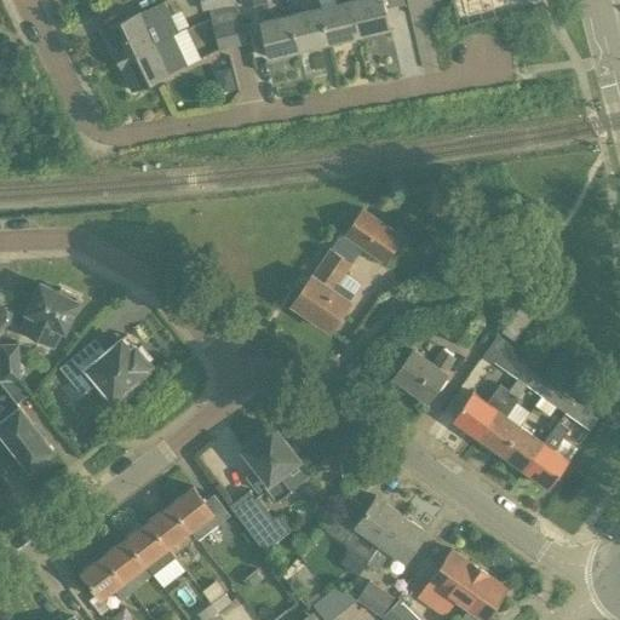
[(208,10),(236,4),(235,0),(199,0),(201,11),(208,10)]
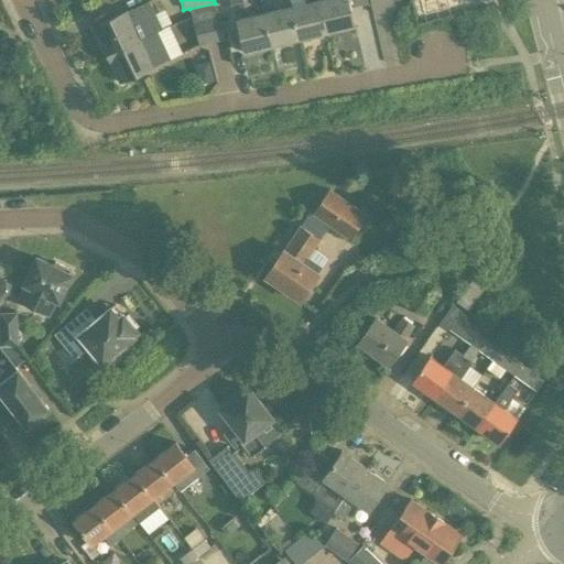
[(304,0),(306,4),(291,8),(299,40),(326,34),(318,1),(317,0),(304,0)]
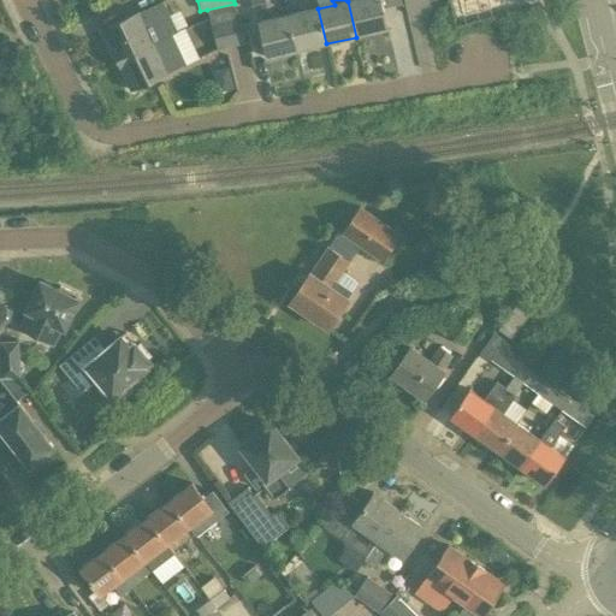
[(356,37),(386,29),(379,0),(354,0),(348,1),(356,37)]
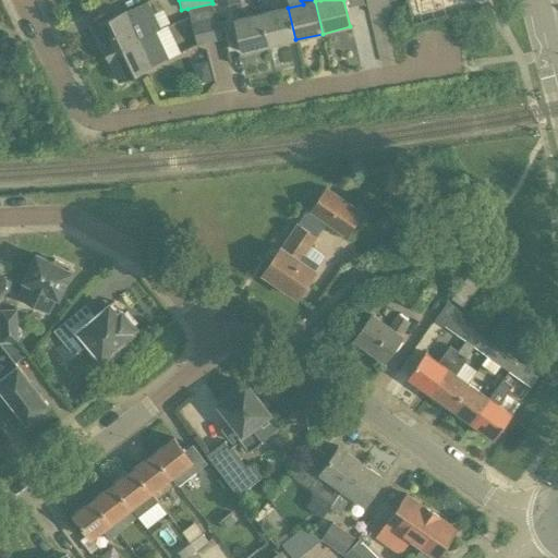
[(105,56),(156,32),(160,29),(148,2),(93,28),(105,56)]
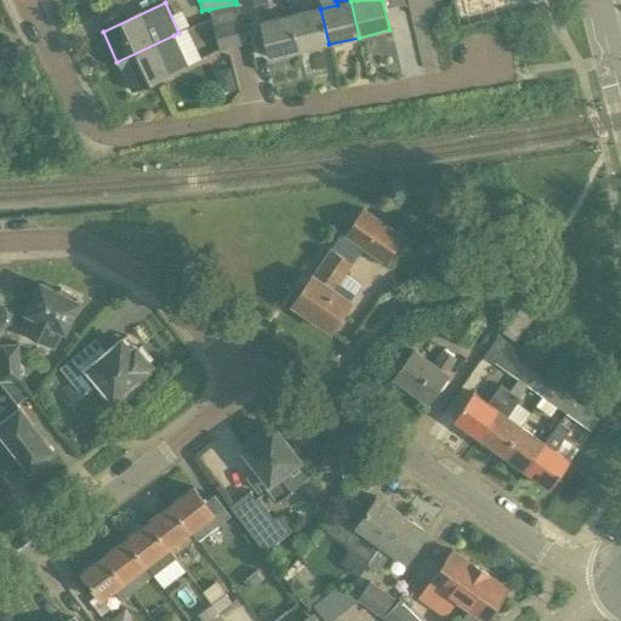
[(212,24),(240,17),(237,4),(209,10),(212,24)]
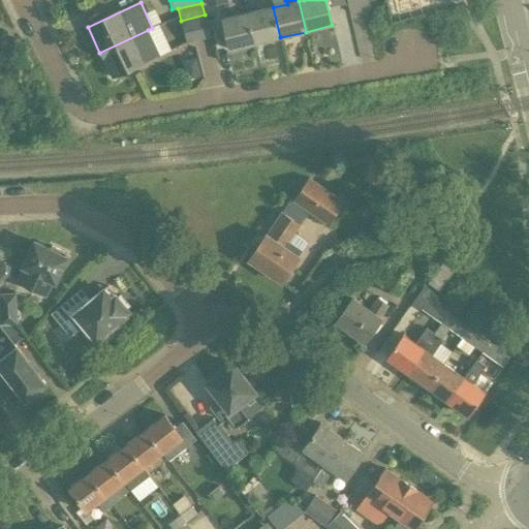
[(280,37),(273,7),(247,13),(254,43),(280,37)]
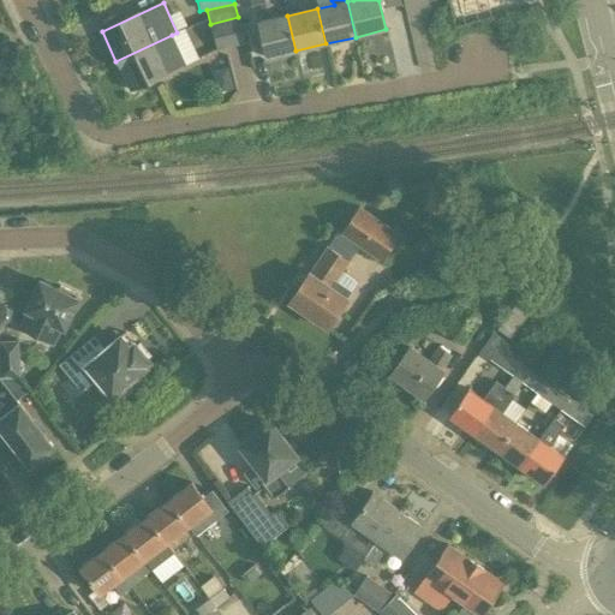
[(296,51),(287,16),(256,23),(264,58),(296,51)]
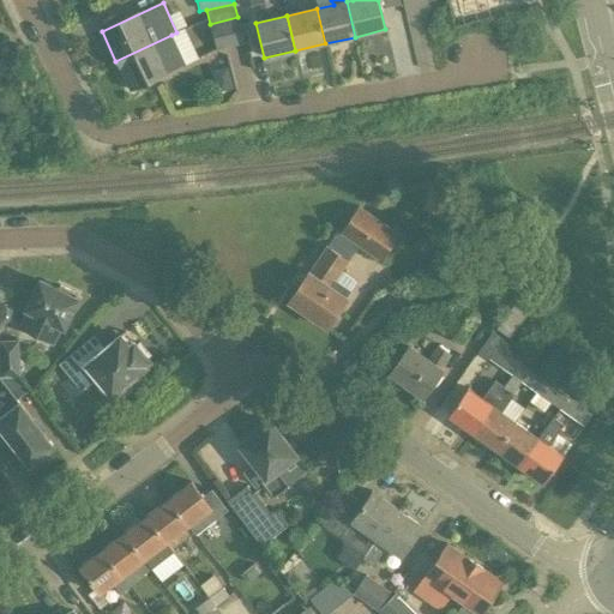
[(216,50),(246,43),(239,17),(238,17),(210,24),(216,50)]
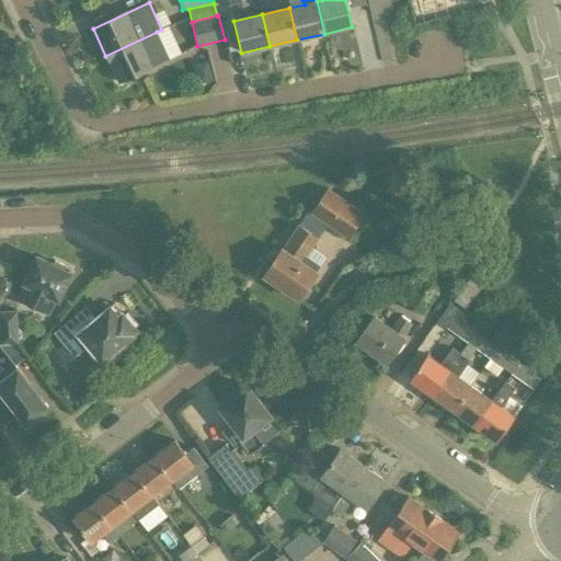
[(157,32),(105,56),(118,83),(170,59),(157,32)]
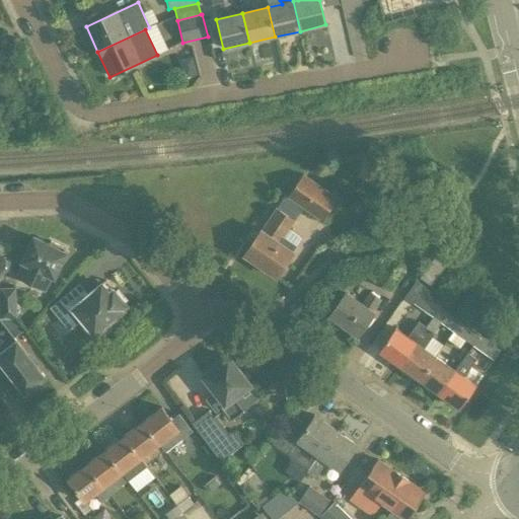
[(284,196),(276,209),(275,208),(260,230),(261,231),(243,255),(276,278),(293,252),(291,252),(296,246),(283,238),(294,222),(284,215),(293,202),(321,221),(337,198),(303,174),(287,197),(284,196)]
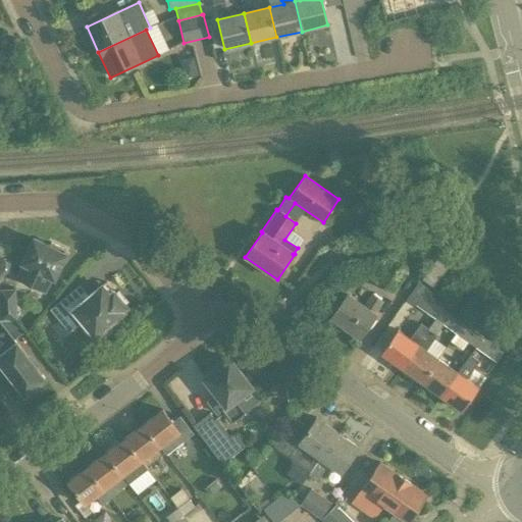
[(33,239),(20,264),(23,265),(17,278),(45,292),(51,278),(54,280),(66,255),(64,254),(66,251),(50,243),(48,247),(33,239)]
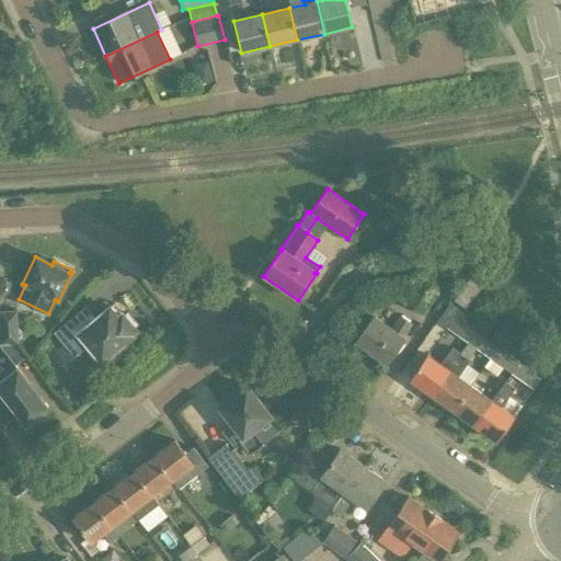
[(466,309),(480,288),(469,279),(454,300),(466,309)]
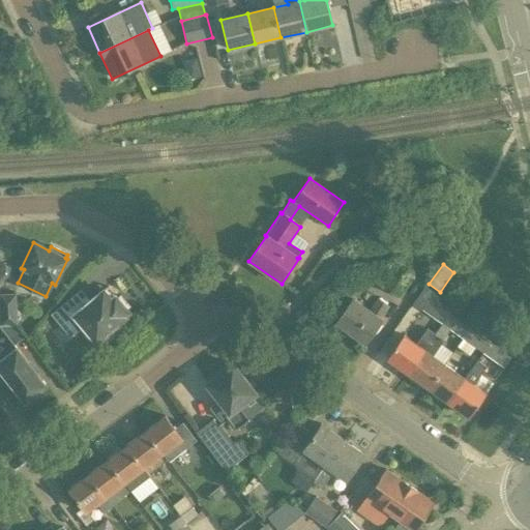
[(399,297),(412,278),(395,267),(383,286),(399,297)]
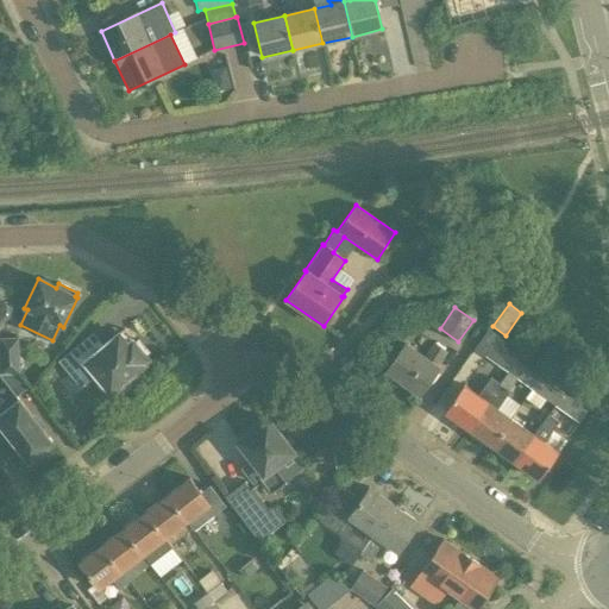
[(485,358),(493,345),(498,337),(488,330),(475,350),(484,358),(485,358)]
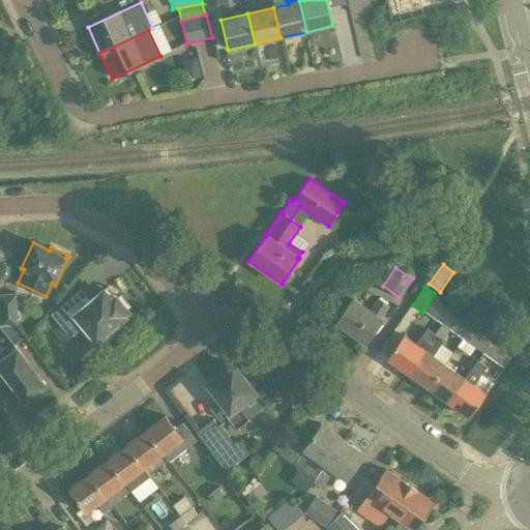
[(102,291),(89,301),(80,291),(61,306),(70,318),(67,321),(77,332),(83,327),(95,342),(99,339),(102,342),(115,330),(112,327),(125,317),(123,316),(127,312),(125,310),(128,306),(120,296),(117,298),(115,296),(110,300),(102,291)]
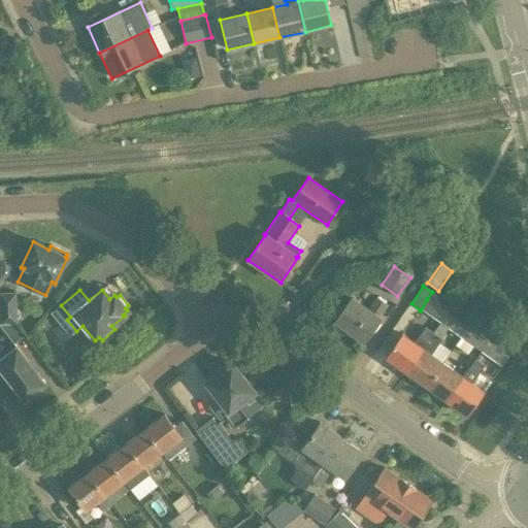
[(0,294),(0,295),(1,323),(15,322),(14,294),(0,294)]
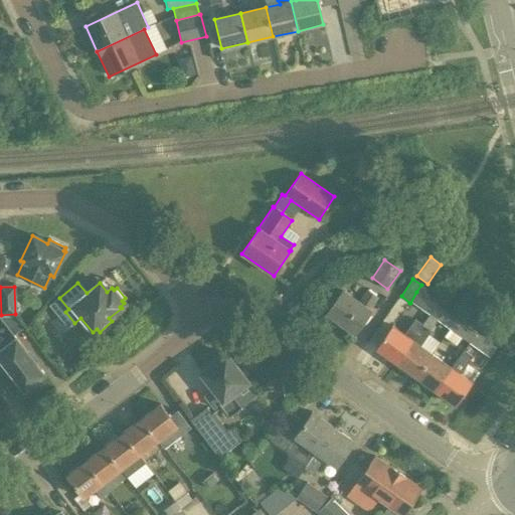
[(355,333),(370,312),(369,310),(378,298),(367,290),(358,303),(342,292),(327,313),(355,333)]
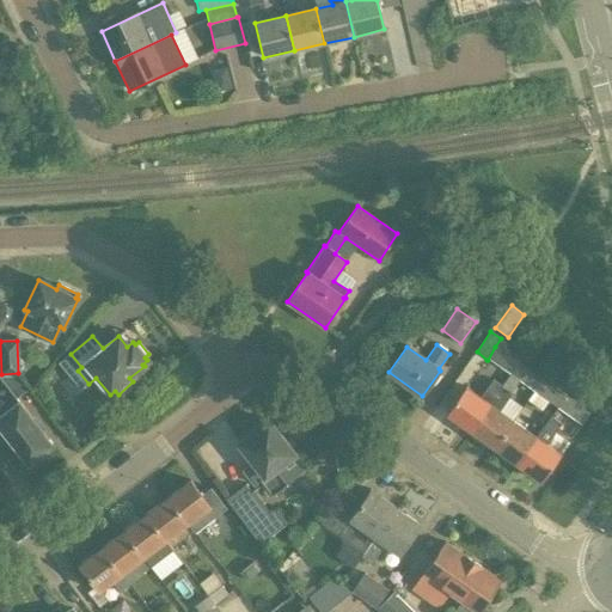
[(488,360),(510,375),(519,363),(495,347),(488,360)]
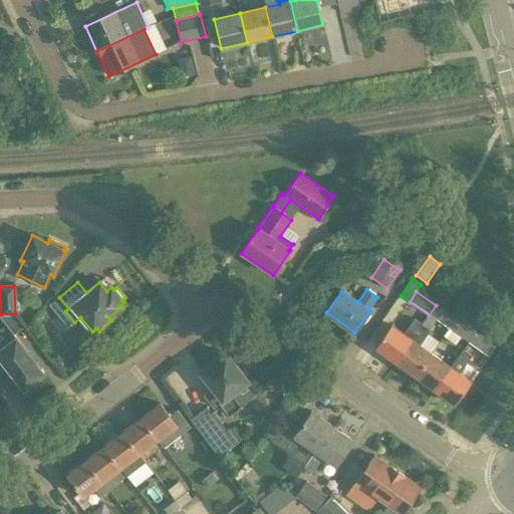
[(436,305),(429,315),(449,329),(456,319),(436,305)]
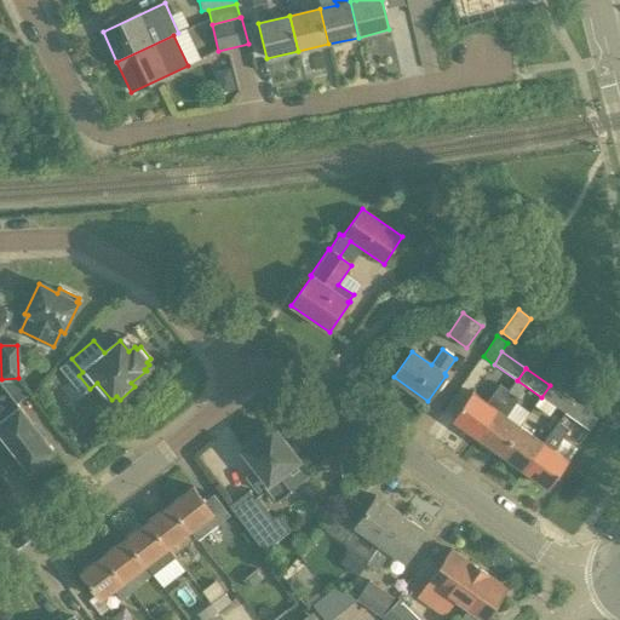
[(18,380),(0,380),(0,382),(17,405),(29,395),(18,380)]
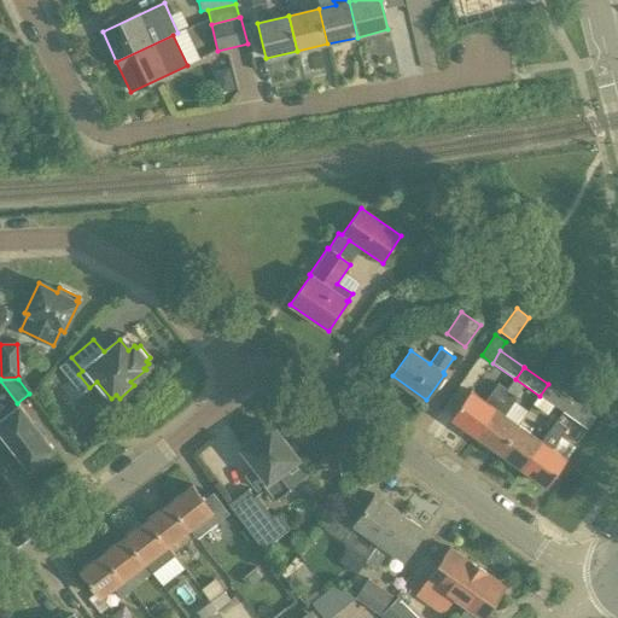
[(474,436),(507,390),(497,384),(485,401),(471,391),(450,418),(474,436)]
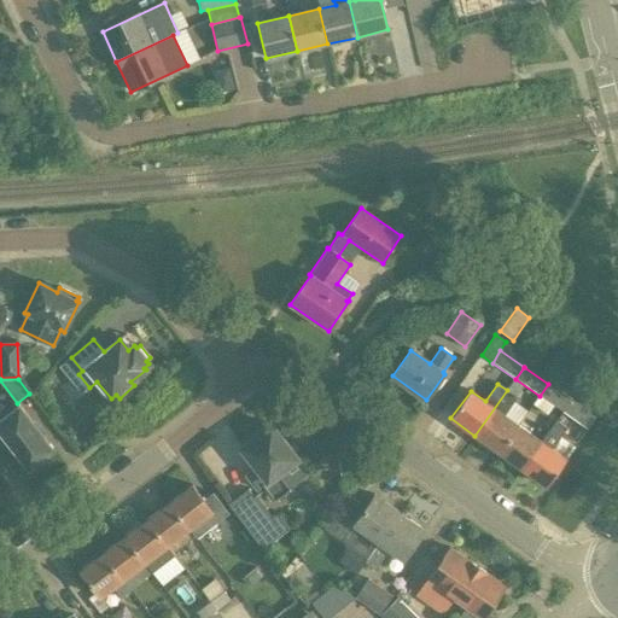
[(540,396),(563,413),(571,401),(548,384),(540,396)]
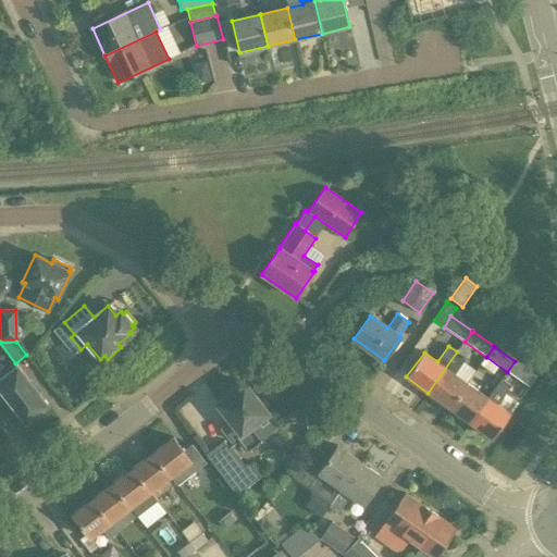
[(428,393),(449,408),(467,383),(455,374),(466,358),(457,351),(428,393)]
